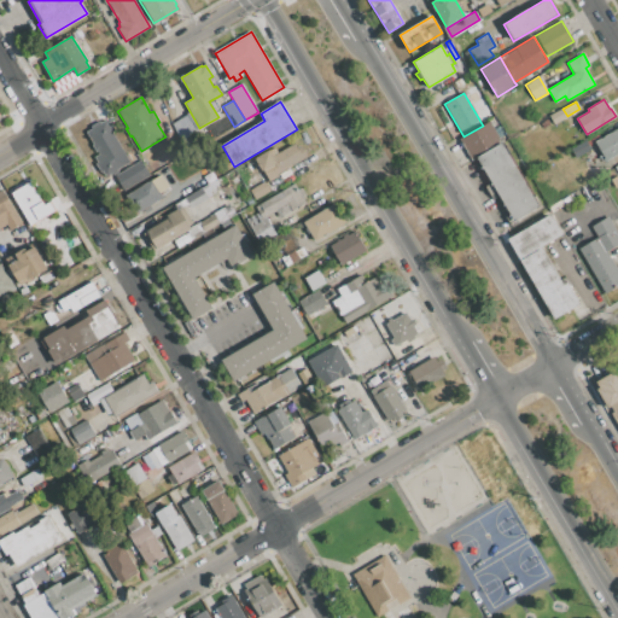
[(566,117),(554,124),(549,116),(561,109),(566,117)]
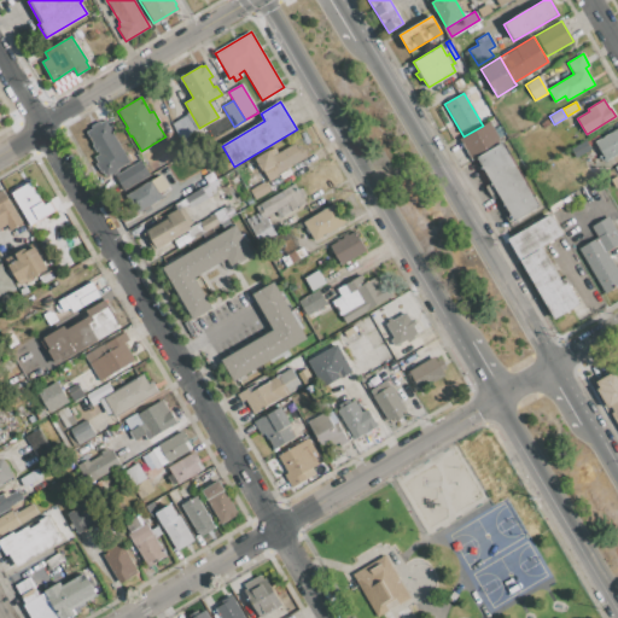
[(540,124),(547,120),(551,124),(543,129),(540,124)]
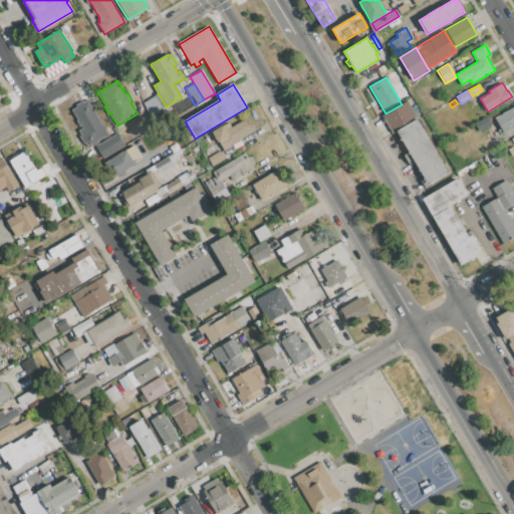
[(84,102),(87,100),(89,104),(92,103),(95,108),(92,109),(107,135),(92,144),(90,140),(86,142),(79,131),(83,129),(81,124),(80,125),(77,120),(78,119),(72,109),(77,106),(76,105),(83,100),(84,102)]
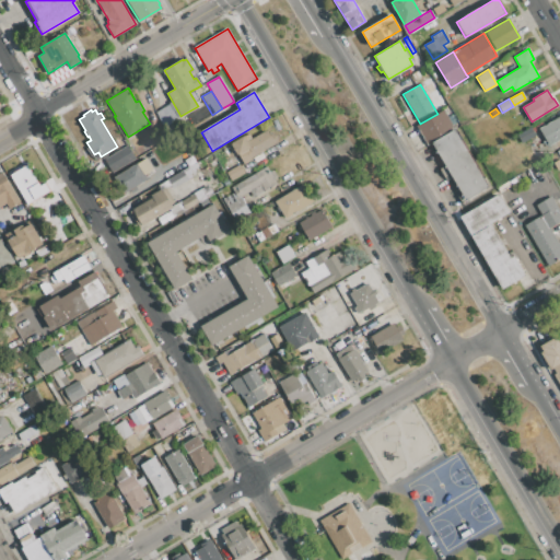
[(432,142),(454,130),(443,111),(438,114),(420,124),(417,126),(429,144),(432,142)]
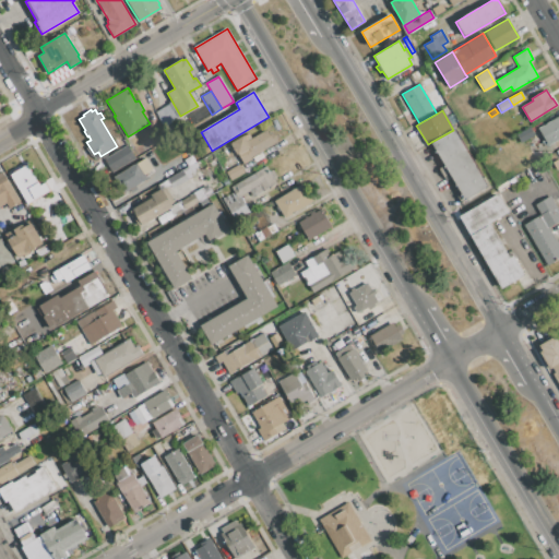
[(558,139),(548,145),(538,128),(558,115),(558,139)]
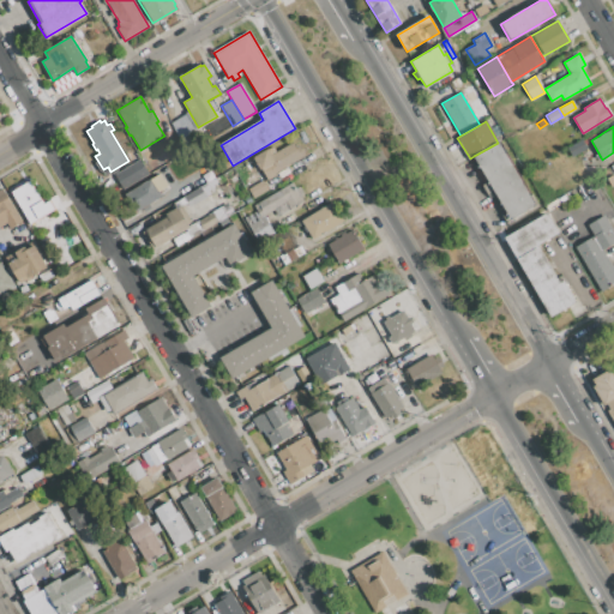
[(583,139),(588,148),(572,156),(567,149),(583,139)]
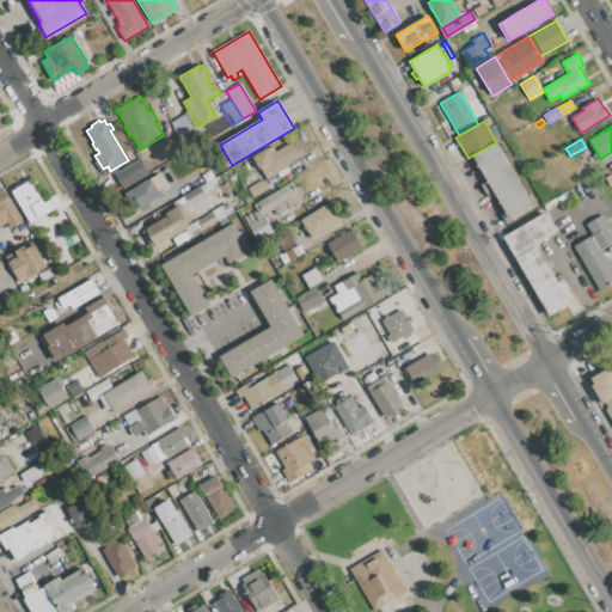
[(270,155),(292,142),(295,147),(299,145),(305,155),(274,173),(275,175),(268,179),(261,169),(254,158),(267,150),(270,155)]
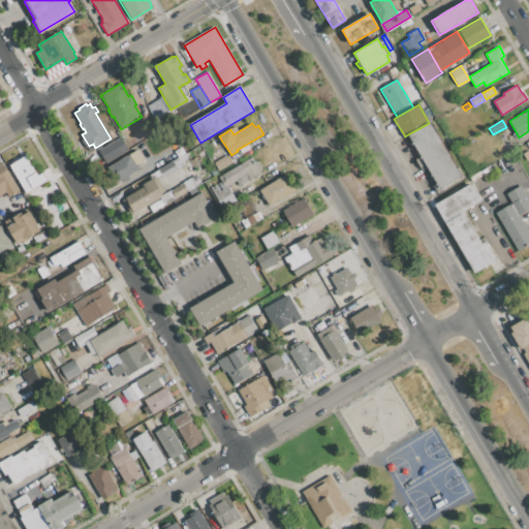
[(436,192),(433,186),(437,184),(427,167),(424,168),(422,165),(419,166),(416,160),(422,157),(408,134),(429,123),(461,178),(436,192)]
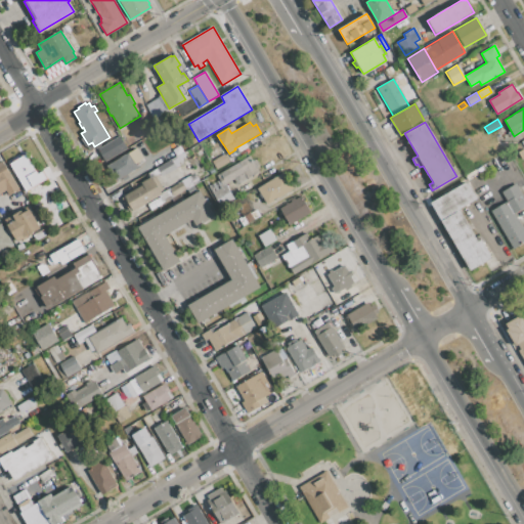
[(145,147),(137,153),(131,156),(128,149),(141,141),(145,147)]
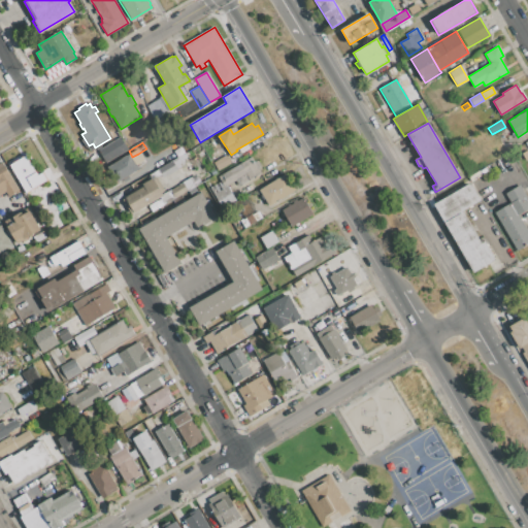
[(154,153),(157,157),(147,162),(144,158),(142,160),(138,154),(146,149),(157,142),(160,149),(154,153)]
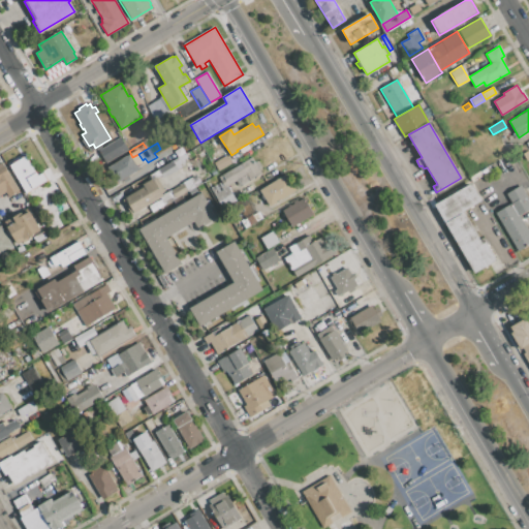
[(129,154),(132,158),(137,155),(141,161),(138,162),(142,167),(129,175),(131,179),(125,182),(123,179),(118,181),(110,165),(129,154)]
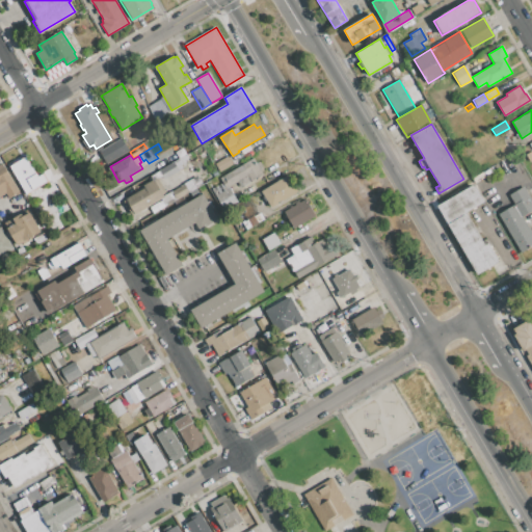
[(228,156),(233,165),(219,173),(214,163),(228,156)]
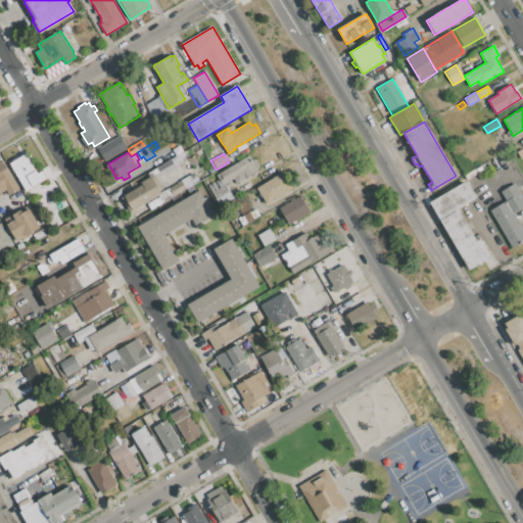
[(26,154),(38,174),(42,171),(47,179),(26,191),(10,163),(26,154)]
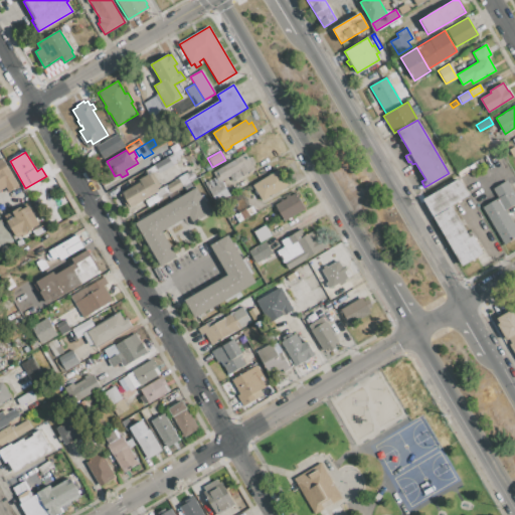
[(215,177),(212,172),(244,153),(247,158),(250,157),(254,163),(251,165),(254,170),(244,177),(239,170),(221,181),(230,196),(217,204),(204,183),(215,177)]
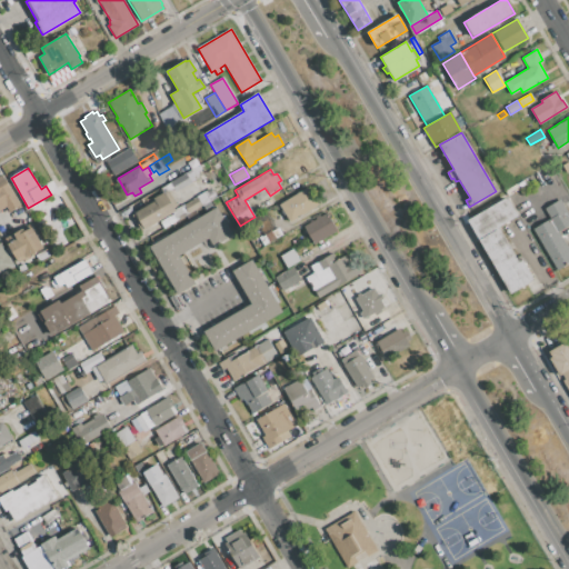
[(0,176),(3,175),(21,206),(10,212),(7,207),(0,210),(0,176)]
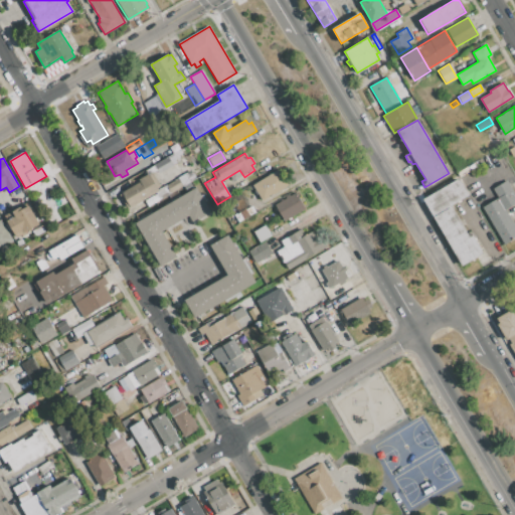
[(262,200),(252,185),(279,169),(289,185),(262,200)]
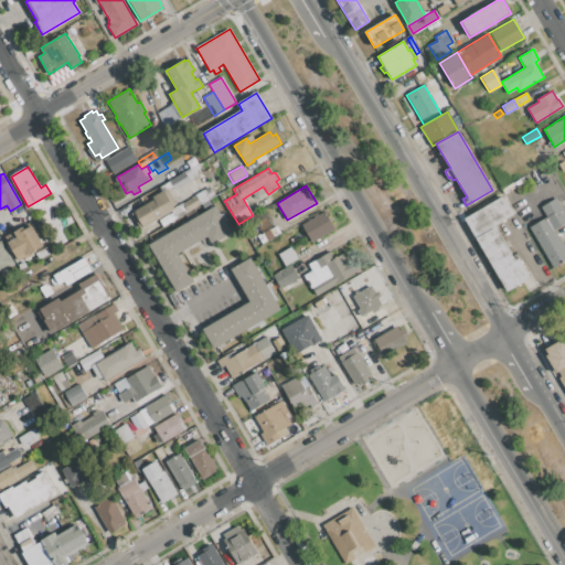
[(153,200),(152,196),(163,190),(174,209),(144,227),(134,211),(153,200)]
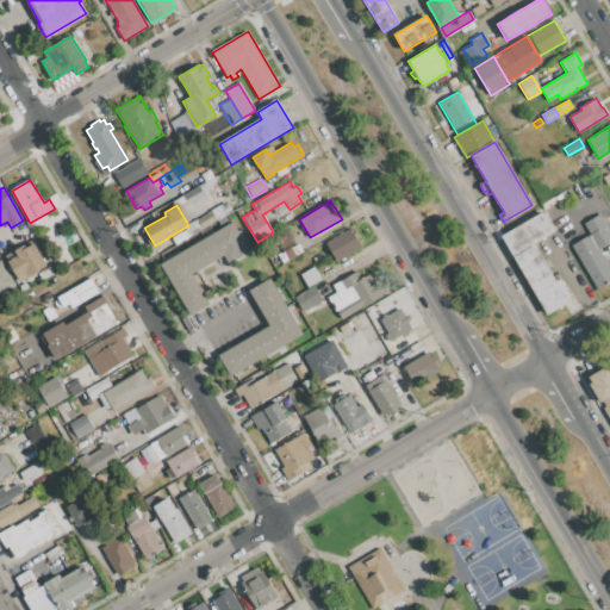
[(543,211),(554,231),(534,243),(556,281),(560,279),(572,299),(547,315),(502,236),(543,211)]
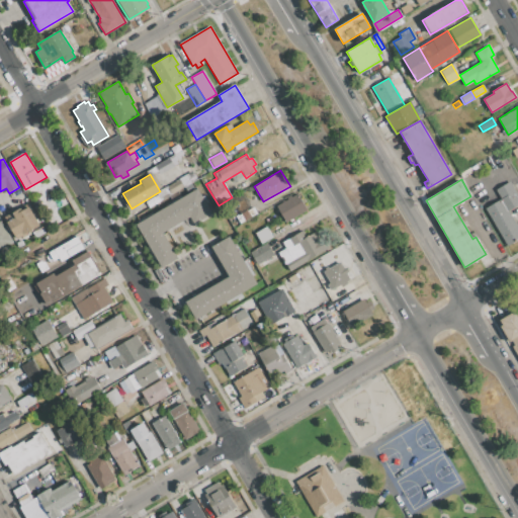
[(501,198),(508,209),(517,203),(517,196),(510,182),(496,189),(501,198)]
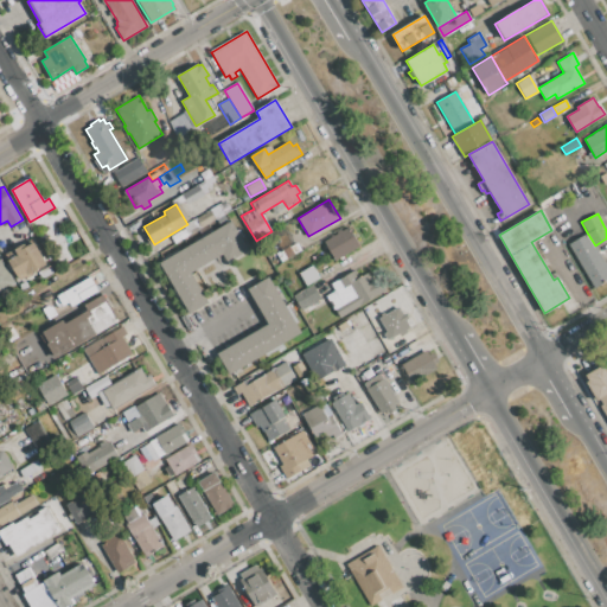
[(223,257),(224,256),(223,254),(190,273),(208,304),(190,314),(160,263),(231,222),(248,250),(227,263),(223,257)]
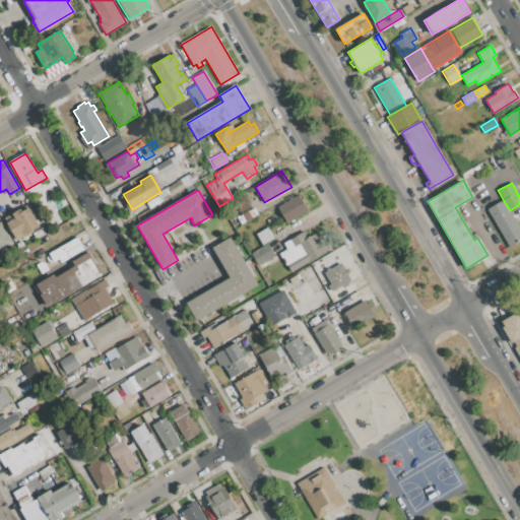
[(288,200),(287,199),(291,196),(293,198),(299,195),(308,210),(287,222),(277,207),(288,200)]
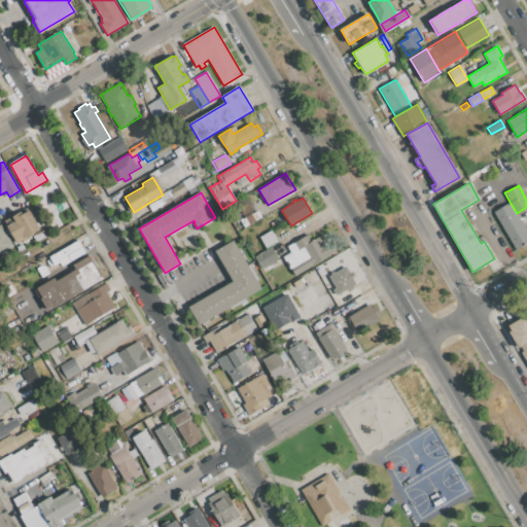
[(526,231),(526,243),(516,250),(493,212),(510,202),(517,213),(526,231)]
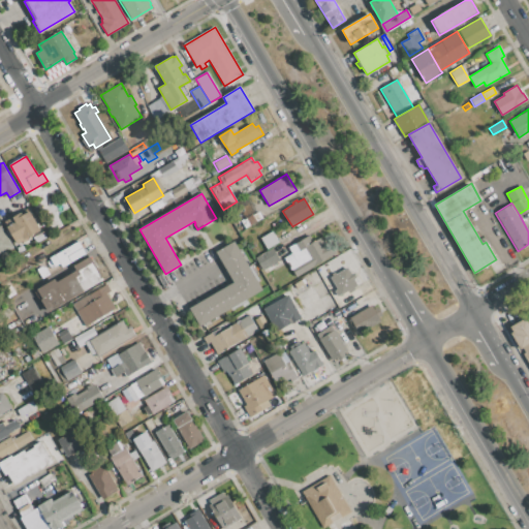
[(23,216),(30,212),(40,230),(24,240),(23,238),(16,242),(7,227),(13,223),(12,222),(14,221),(12,217),(21,213),(23,216)]
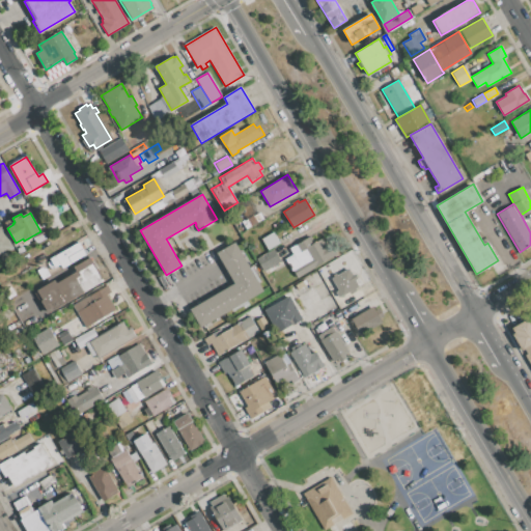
[(254,216),(257,222),(263,219),(260,213),(254,216)]
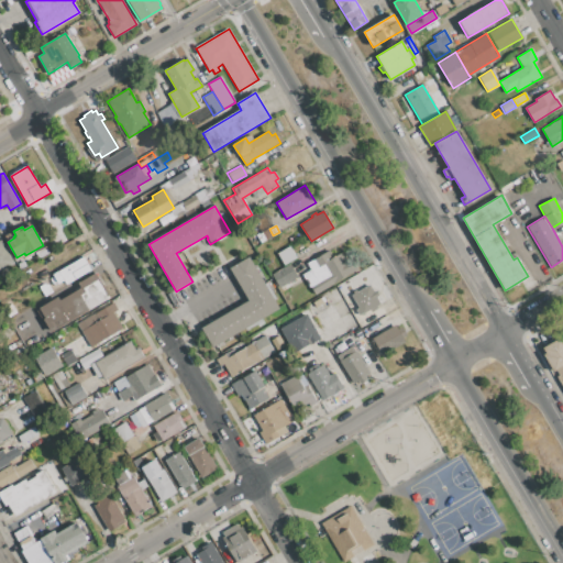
[(268,228),(269,229),(273,235),(264,241),(260,233),(268,228)]
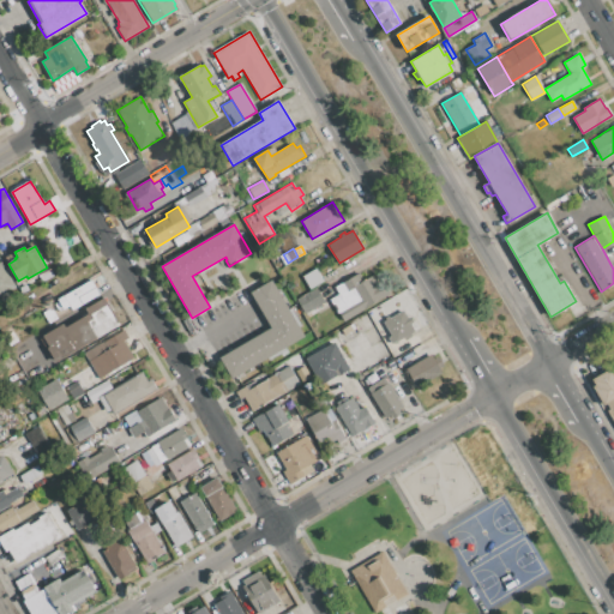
[(318,268),(314,260),(320,257),(324,264),(318,268)]
